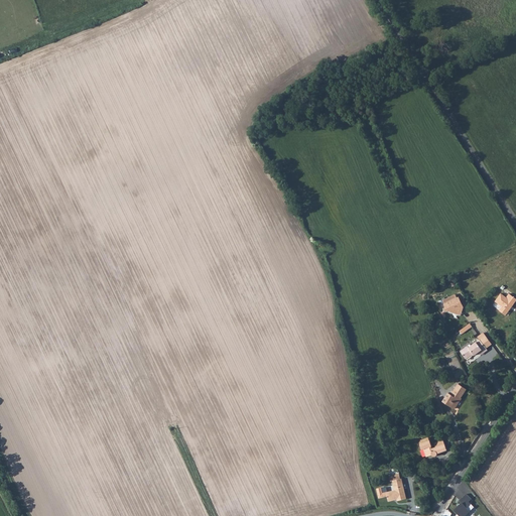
[(515,298),(508,292),(505,296),(500,292),(494,300),(501,304),(499,309),(505,313),(515,298)]
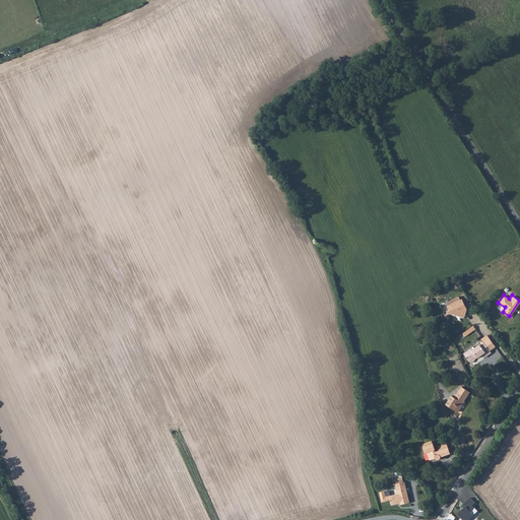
[(460,321),(457,316),(463,318),(466,309),(460,299),(459,300),(458,296),(445,303),(447,309),(446,312),(448,313),(444,316),(449,327),(460,321)]
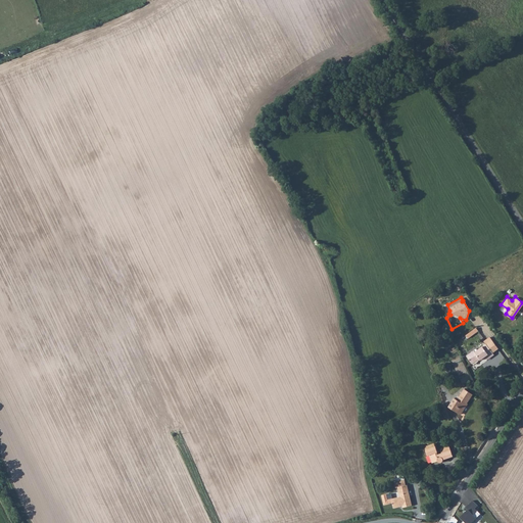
[(476,328),(466,335),(469,338),(479,331),(476,328)]
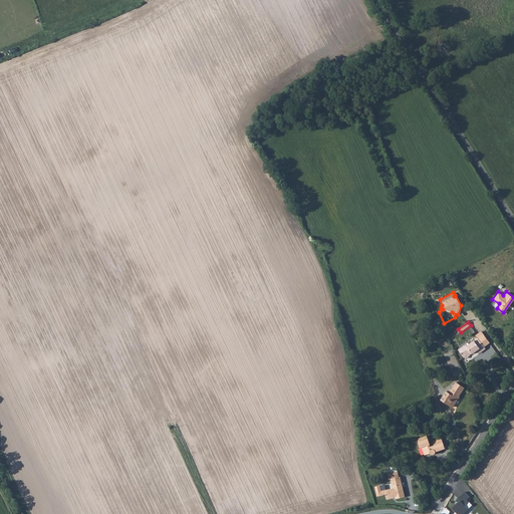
[(469,344),(468,343),(459,350),(464,357),(471,352),(472,354),(477,350),(478,353),(485,348),(484,346),(490,343),(482,331),(476,335),(478,338),(469,344)]
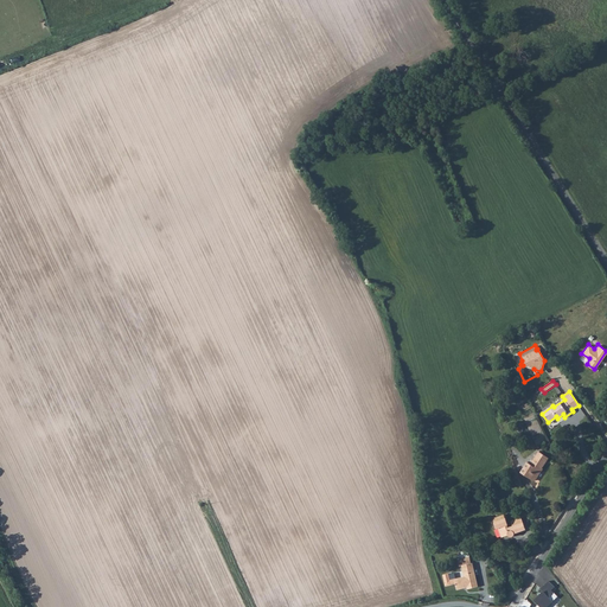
[(548,458),(538,453),(530,465),(528,462),(521,473),(534,480),(548,458)]
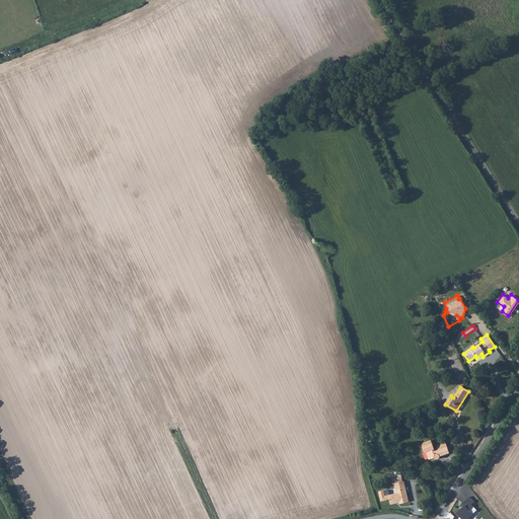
[(427,448),(431,457),(435,456),(436,457),(440,457),(441,456),(441,453),(450,451),(448,445),(435,449),(434,446),(435,445),(434,441),(433,441),(431,438),(426,439),(427,442),(424,444),(426,448),(427,448)]
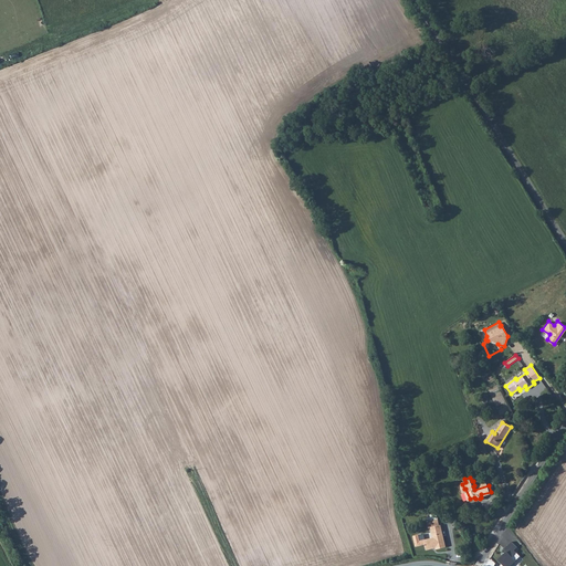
[(437,524),(435,517),(423,521),(426,527),(428,526),(431,536),(418,540),(417,534),(411,536),(415,546),(423,543),(426,548),(435,546),(435,547),(444,544),(438,523),(437,524)]
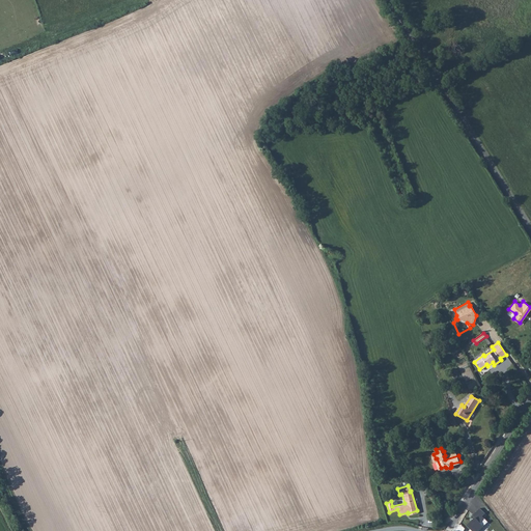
[(479,507),(472,514),(474,516),(466,524),(470,529),(468,530),(476,530),(486,522),(482,516),(485,514),(479,507)]
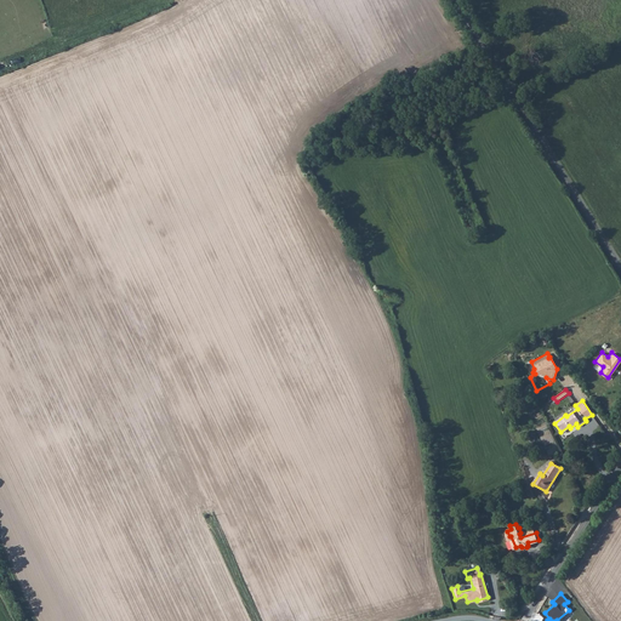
All buildings are outlined.
